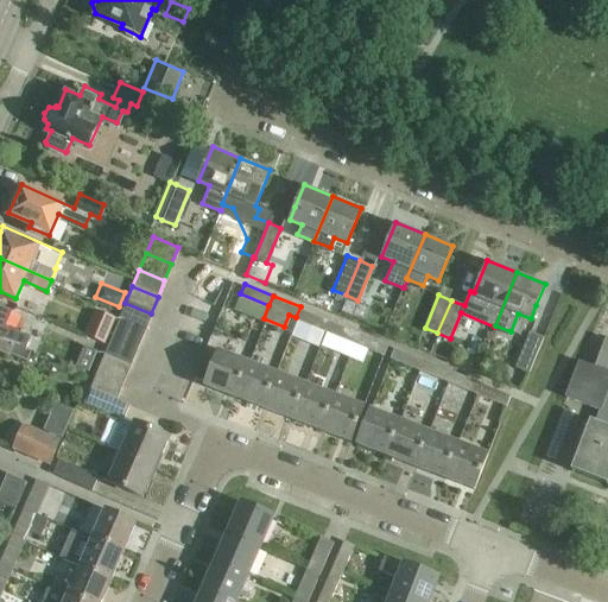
[(346,297),(341,308),(349,311),(354,301),(346,297)]
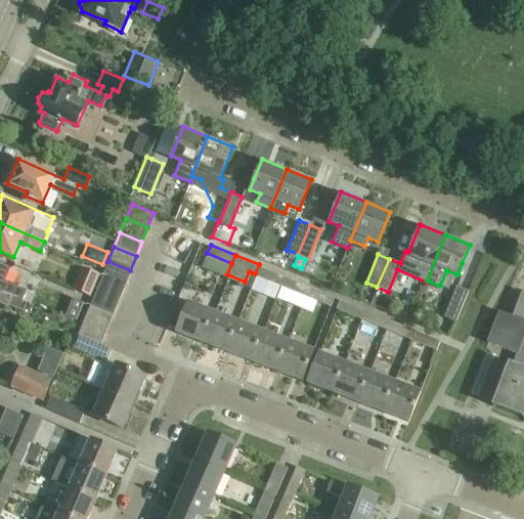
[(0,289),(11,294),(15,284),(4,278),(10,265),(0,260),(0,289)]
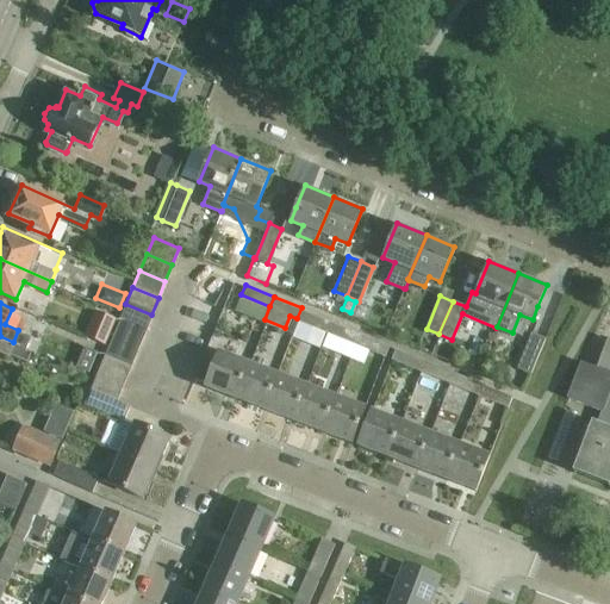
[(144,331),(151,315),(125,304),(118,321),(144,331)]
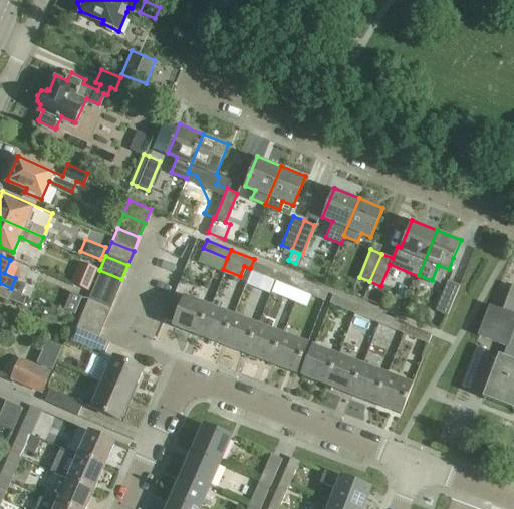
[(258,286),(263,274),(274,278),(277,269),(254,259),(250,268),(252,269),(247,282),(258,286)]
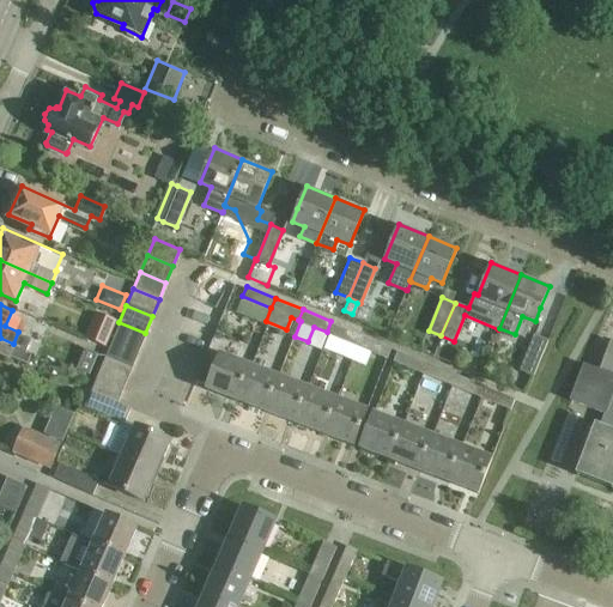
[(338,352),(344,339),(354,344),(359,333),(331,321),(327,332),(329,333),(325,346),(338,352)]
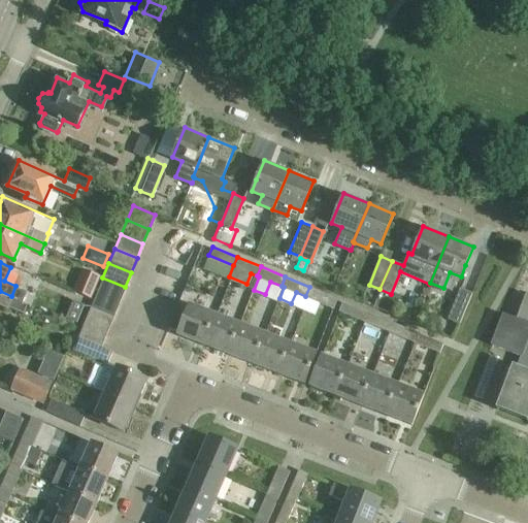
[(78,278),(74,289),(91,296),(96,285),(78,278)]
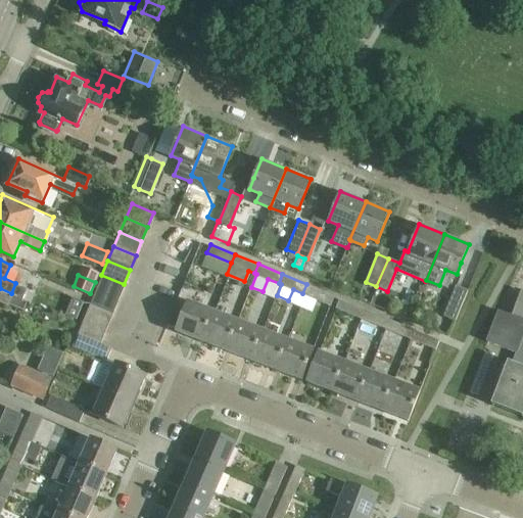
[(117,298),(124,284),(101,275),(95,289),(117,298)]
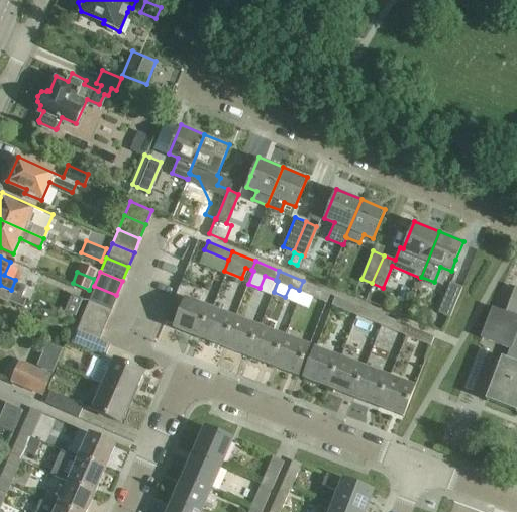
[(303,281),(299,290),(324,300),(327,291),(303,281)]
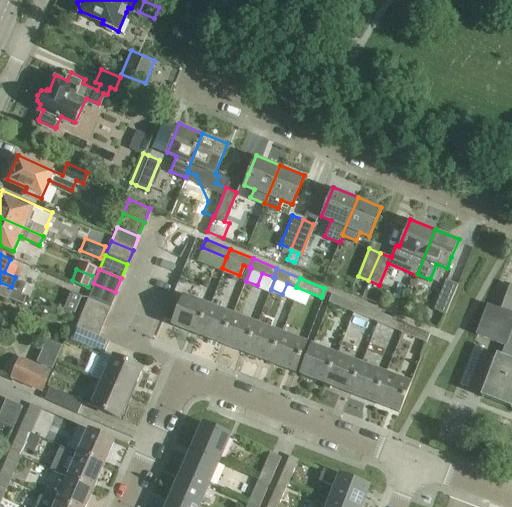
[(446,312),(458,283),(447,279),(435,308),(446,312)]
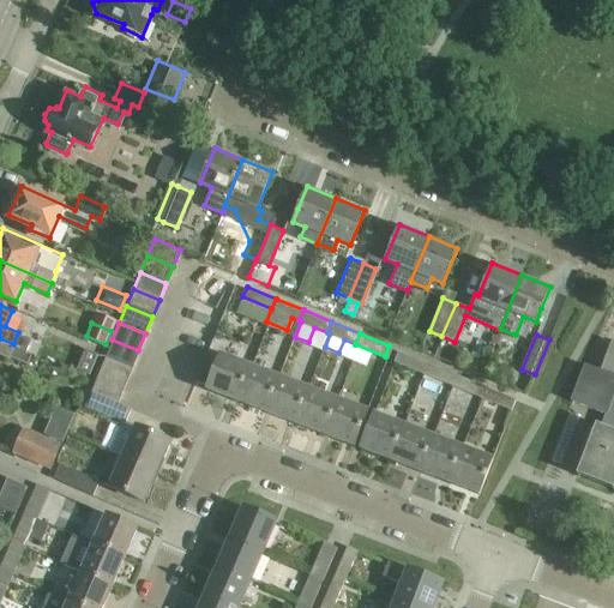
[(0,338),(0,350),(8,355),(10,354),(26,361),(31,351),(13,344),(0,338)]
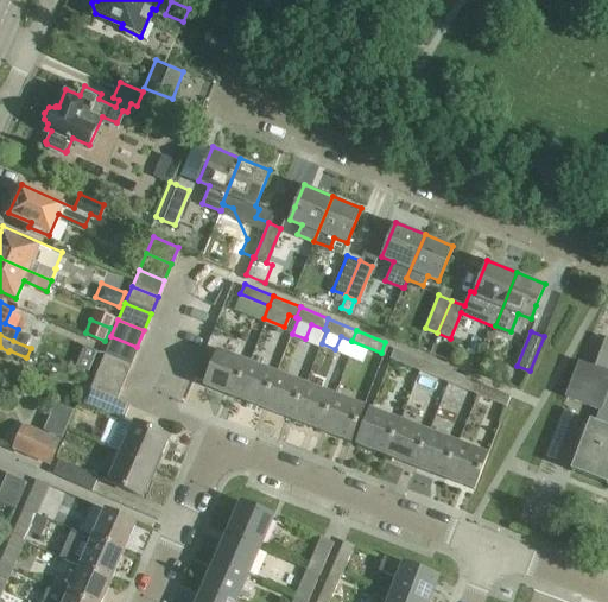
[(570,381),(565,394),(601,409),(596,420),(590,418),(580,445),(571,468),(607,482),(607,481),(607,336),(606,335),(595,365),(581,360),(578,359),(570,381)]
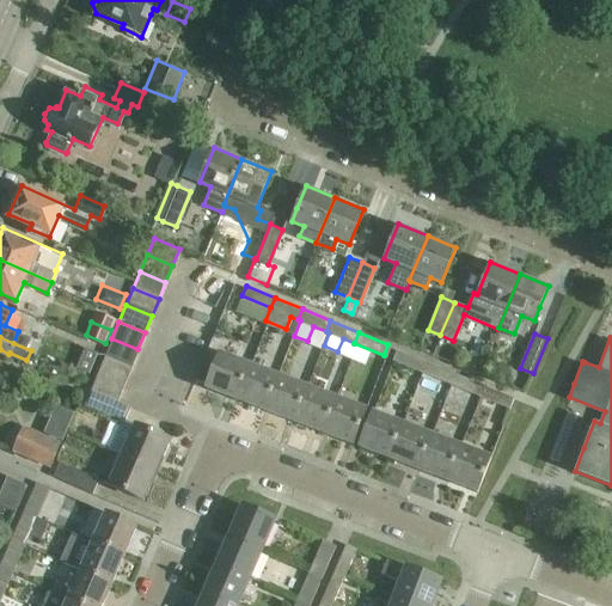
[(130,366),(138,349),(111,338),(105,355),(130,366)]
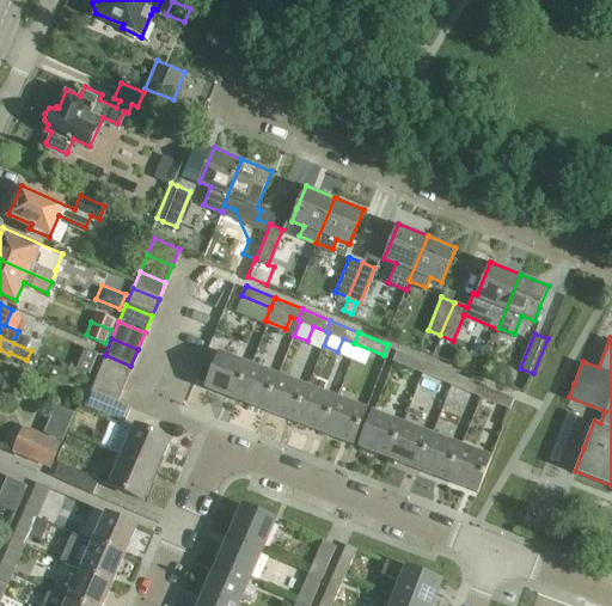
[(86,344),(78,366),(90,371),(98,350),(86,344)]
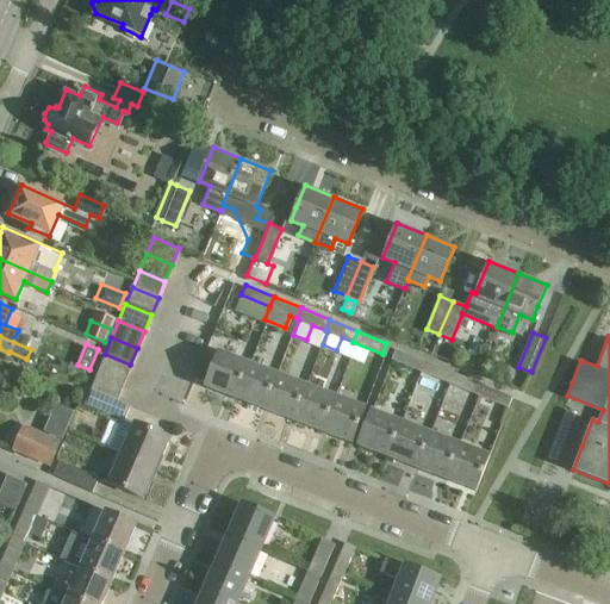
[(422,369),(425,359),(397,347),(392,357),(422,369)]
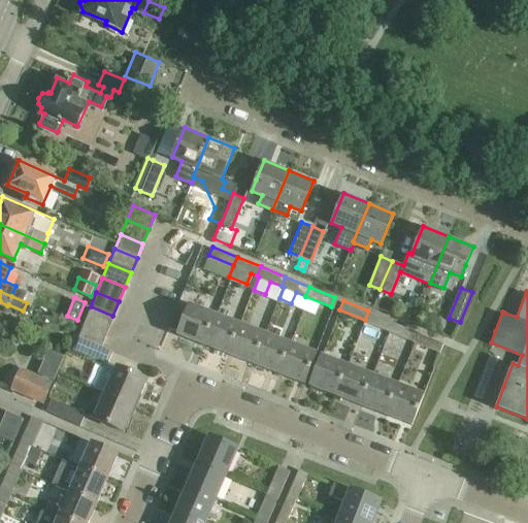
[(178,333),(204,342),(216,312),(190,302),(178,333)]
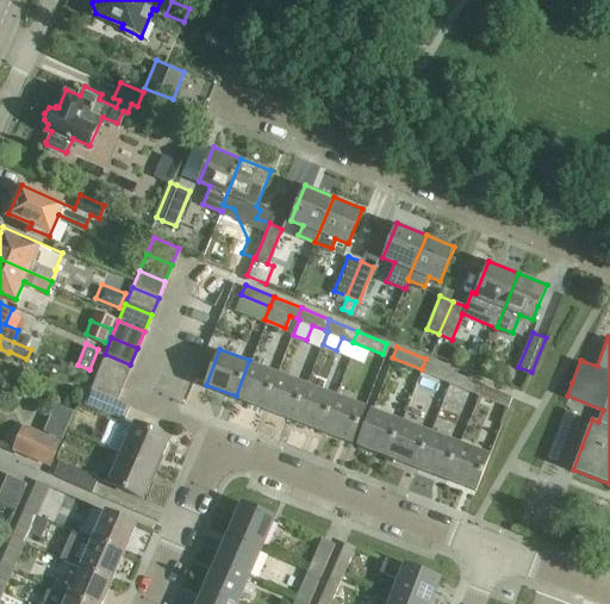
[(123,381),(130,365),(105,354),(98,371),(123,381)]
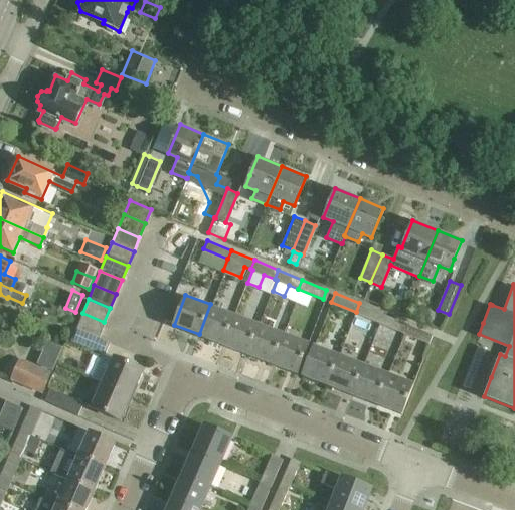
[(359,303),(356,312),(341,350),(349,353),(364,315),(380,321),(383,313),(359,303)]
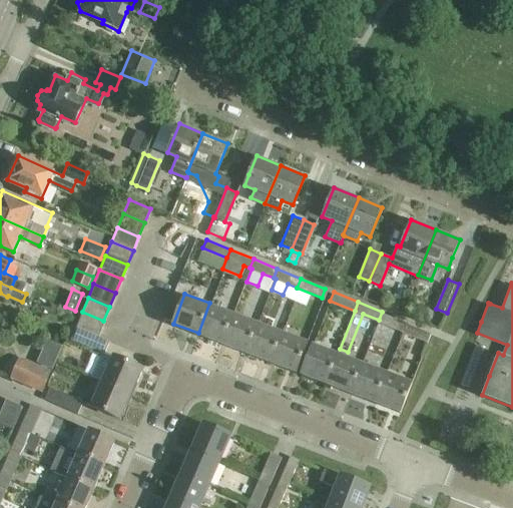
[(198,333),(222,343),(233,312),(209,303),(198,333)]
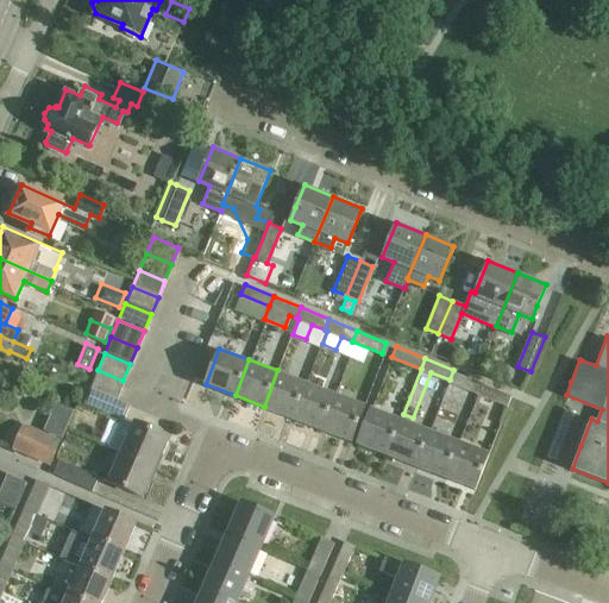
[(115,397),(123,381),(98,370),(90,387),(115,397)]
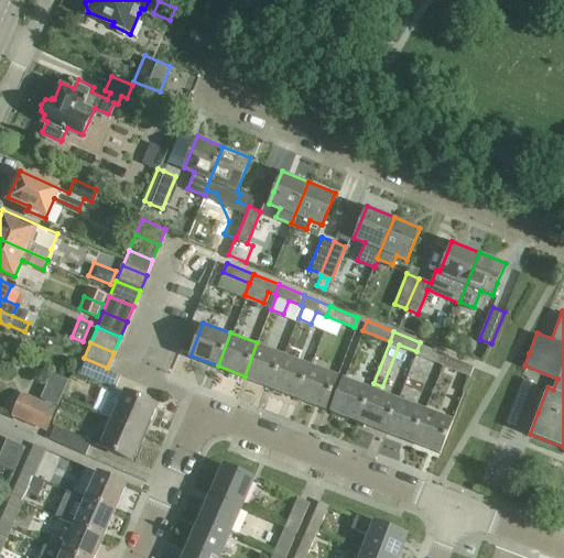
[(257,342),(245,376),(271,386),(284,353),(257,342)]
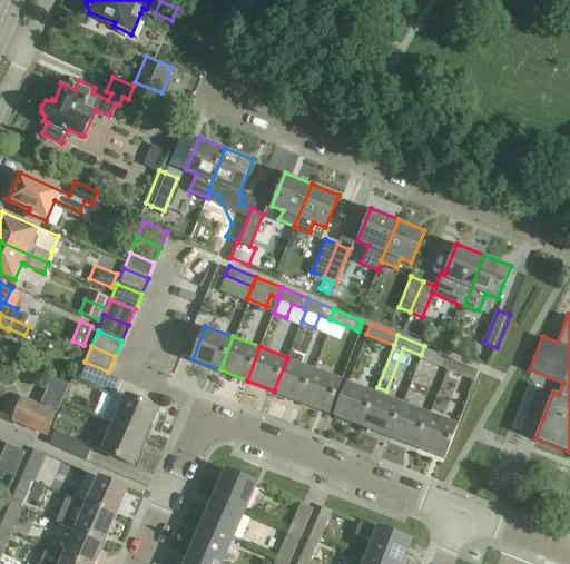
[(424,346),(421,355),(448,366),(451,357),(424,346)]
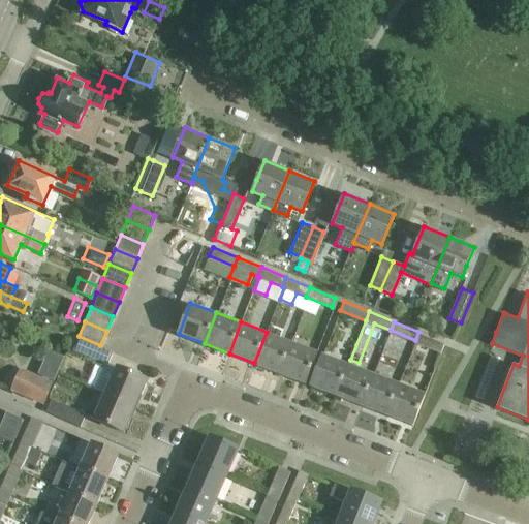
[(267,332),(254,363),(279,372),(291,341),(267,332)]
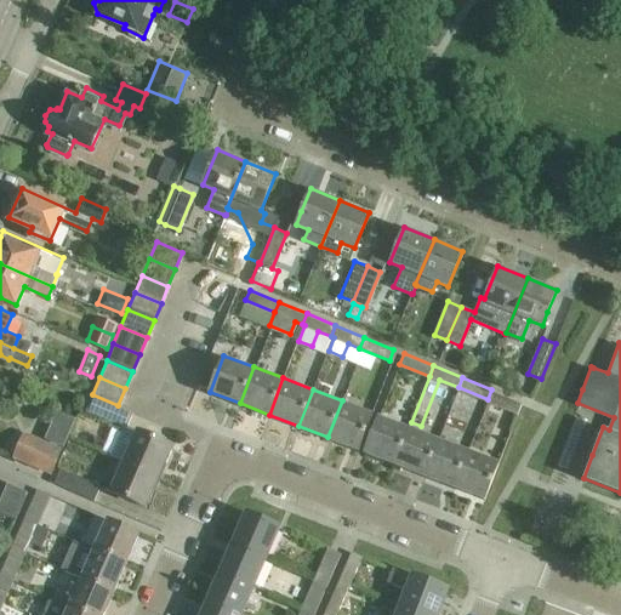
[(491,389),(488,399),(518,413),(522,402),(491,389)]
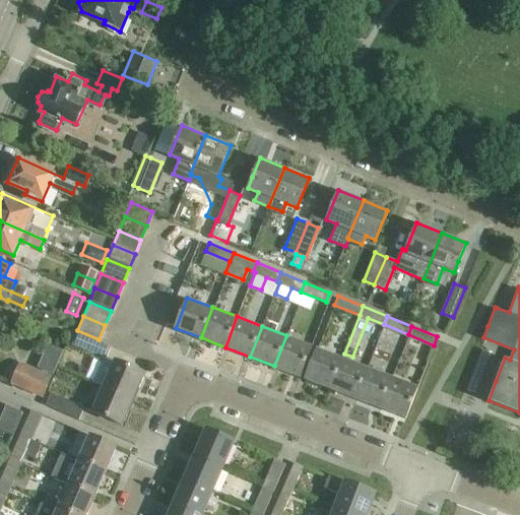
[(99,339),(77,330),(72,342),(105,357),(110,344),(99,339)]
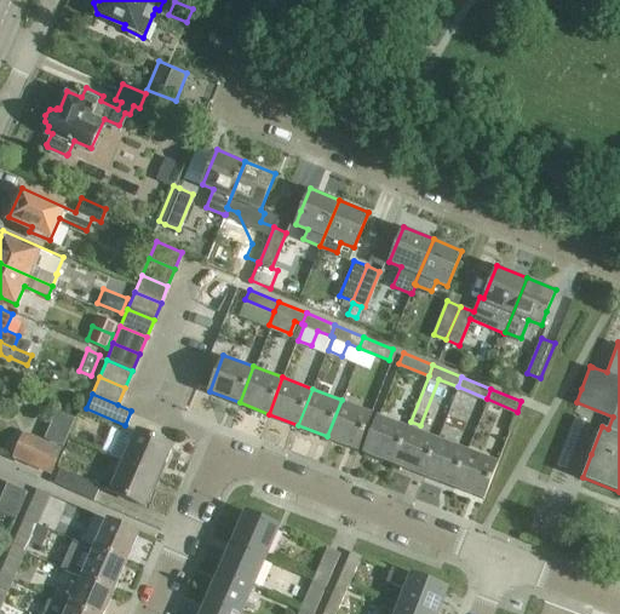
[(372,412),(342,400),(327,436),(357,448),(372,412)]
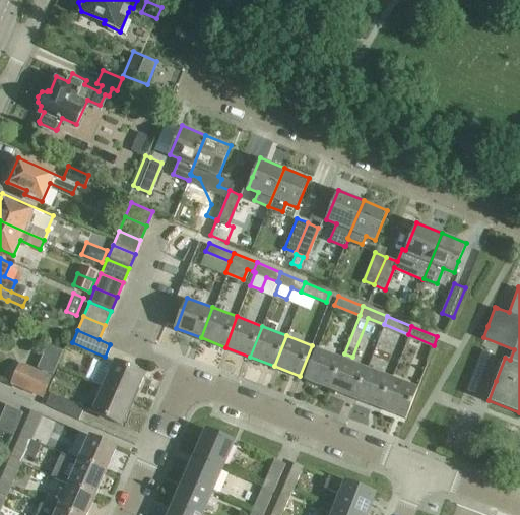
[(317,347),(306,378),(331,388),(342,357),(317,347)]
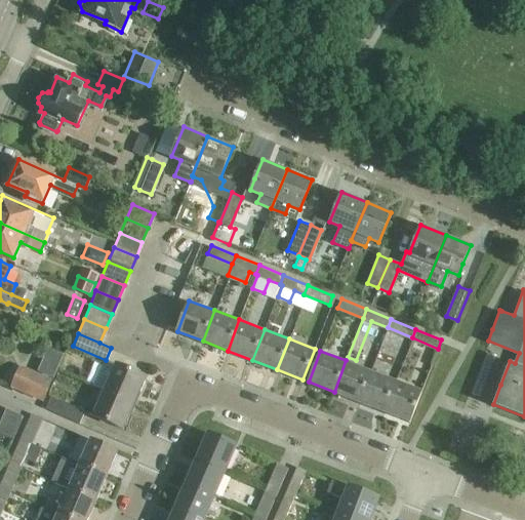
[(334,392),(359,401),(371,370),(346,360),(334,392)]
